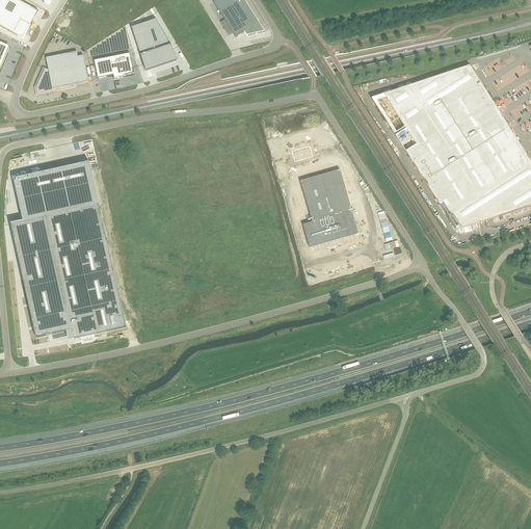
[(0,25),(22,36),(37,8),(22,0),(0,0),(0,25)]
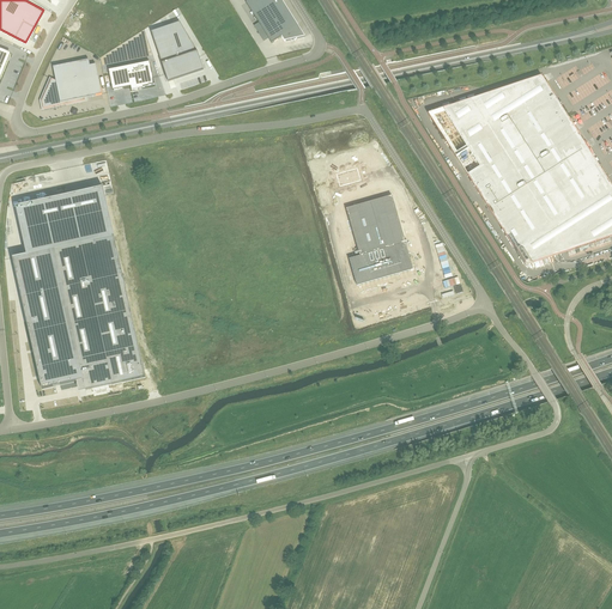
[(246,0),(271,40),(280,34),(284,38),(290,37),(291,38),(296,35),(304,34),(295,18),(294,18),(282,0),(246,0)]
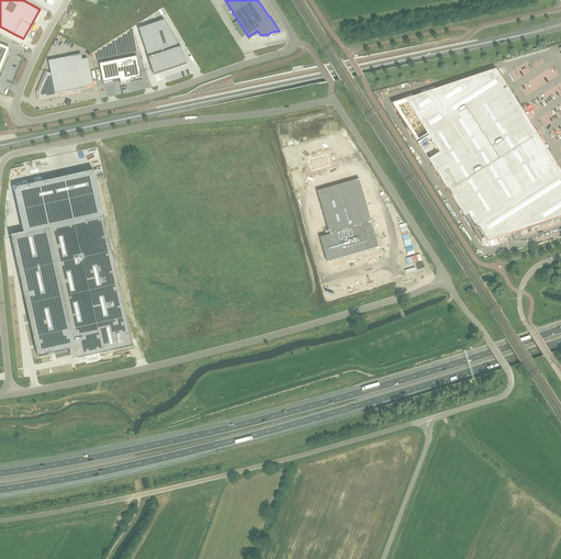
[(165,19),(138,28),(154,73),(187,62),(181,46),(165,19)]
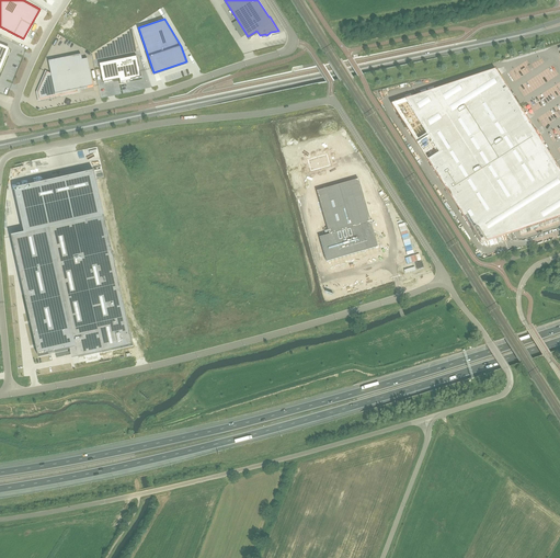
[(0,69),(9,48),(0,44),(0,69)]
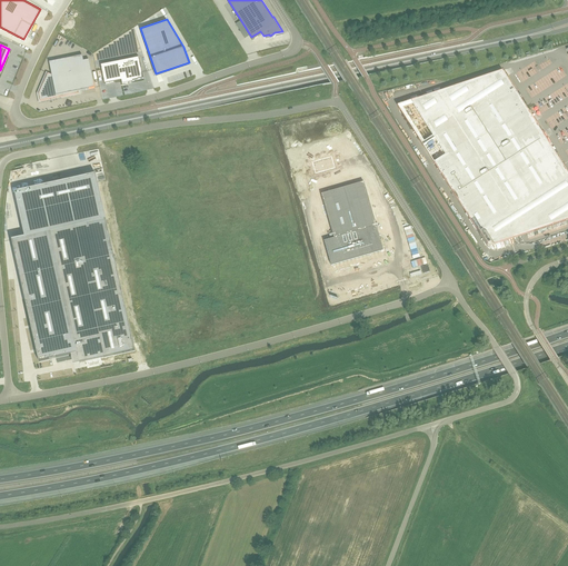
[(61,93),(61,91),(93,85),(88,57),(82,58),(81,52),(49,59),(51,72),(47,70),(38,91),(39,98),(62,93),(62,92),(61,93)]
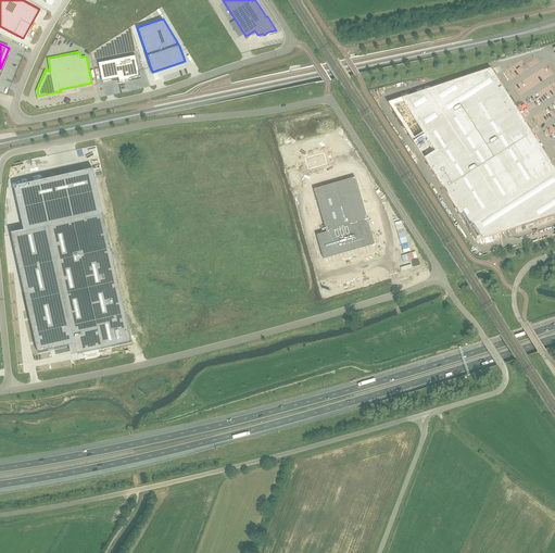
[(135,53),(99,60),(103,78),(117,76),(118,79),(124,78),(124,77),(139,74),(138,68),(135,53)]
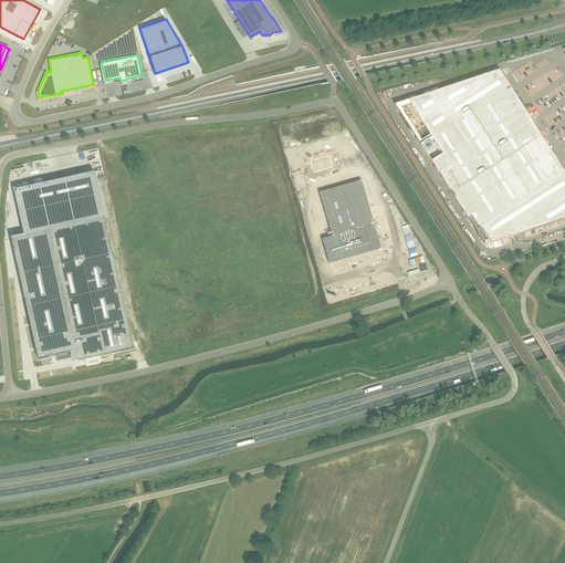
[(421,93),(395,102),(420,142),(431,135),(441,150),(430,158),(445,181),(451,177),(453,179),(458,176),(474,201),(462,208),(484,242),(510,233),(523,229),(562,216),(564,215),(564,170),(558,160),(550,147),(499,68),(421,93)]
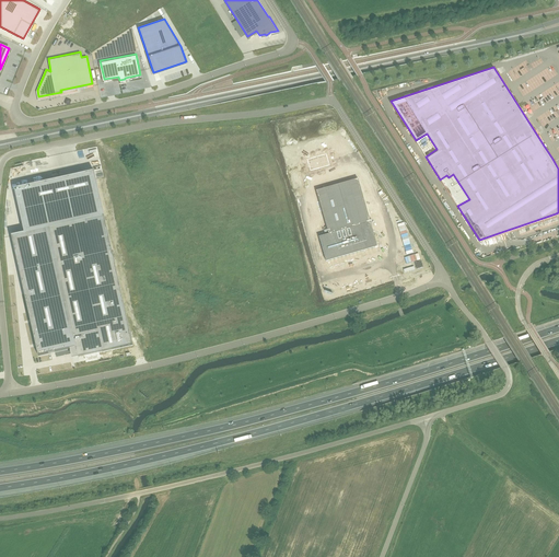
[(323,152),(306,158),(310,167),(325,163),(323,152)]
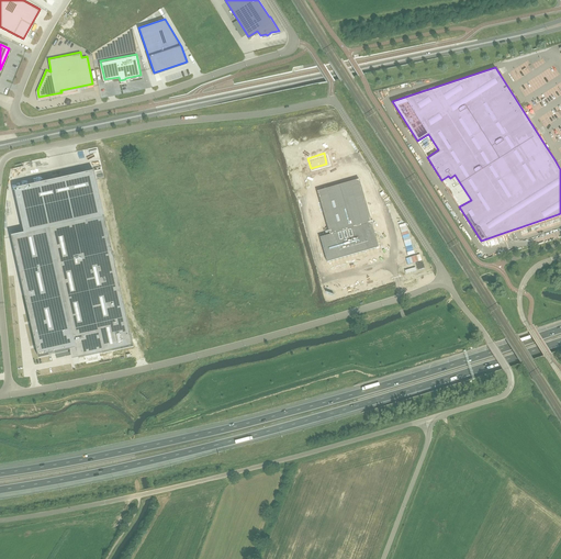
[(23,231),(11,234),(37,355),(76,346),(76,347),(78,355),(102,349),(102,350),(133,344),(131,336),(103,214),(96,176),(93,169),(13,187),(23,231)]
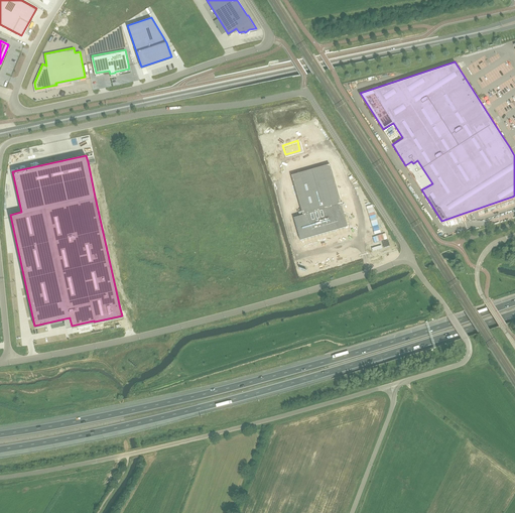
[(331,160),(290,172),(302,214),(292,216),(292,217),(299,241),(345,228),(340,210),(335,212),(333,205),(343,202),(331,160)]
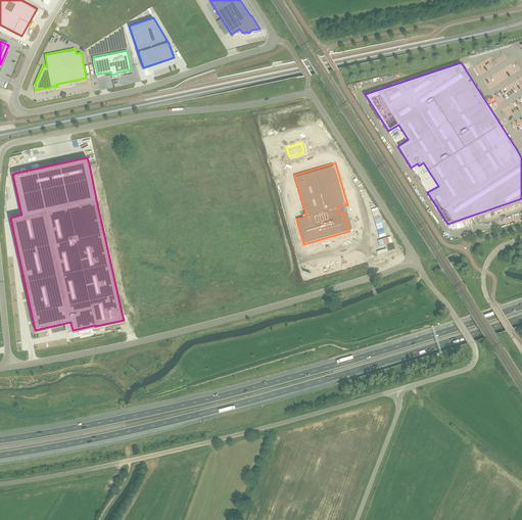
[(285,193),(281,181),(275,182),(279,195),(285,193)]
